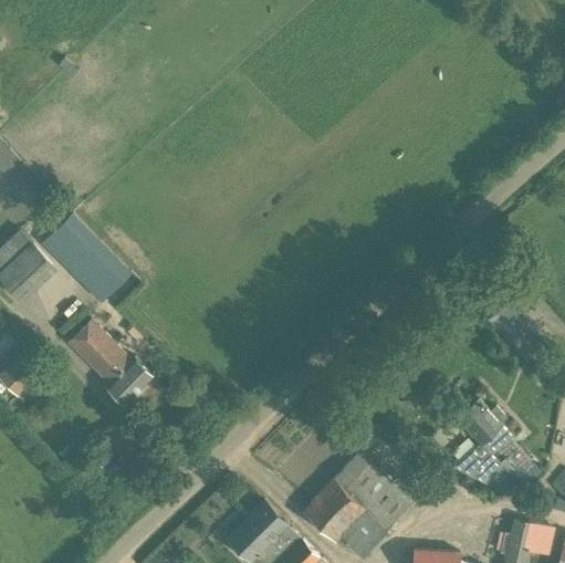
[(103,299),(129,272),(72,215),(44,241),(103,299)]
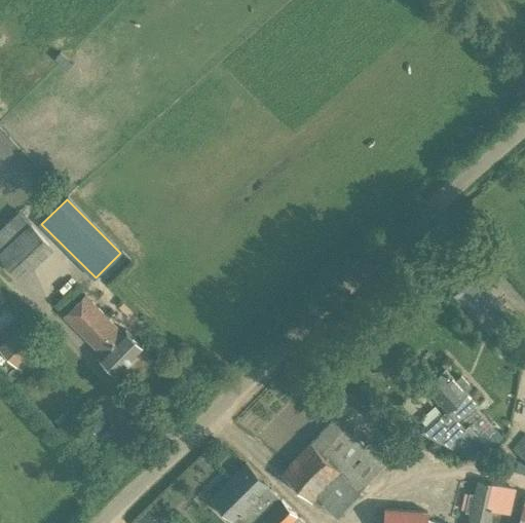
[(28,226),(16,214),(0,229),(0,261),(20,283),(52,251),(29,225),(28,226)]
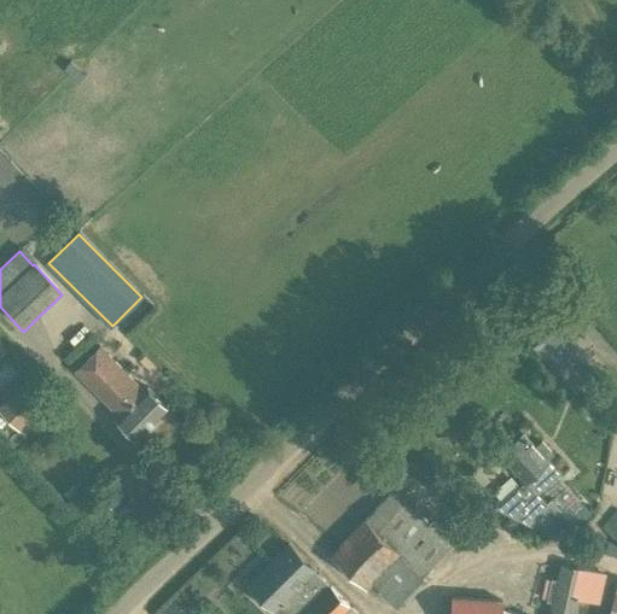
[(144,393),(99,349),(74,373),(118,417),(115,421),(134,440),(167,409),(147,389),(144,393)]
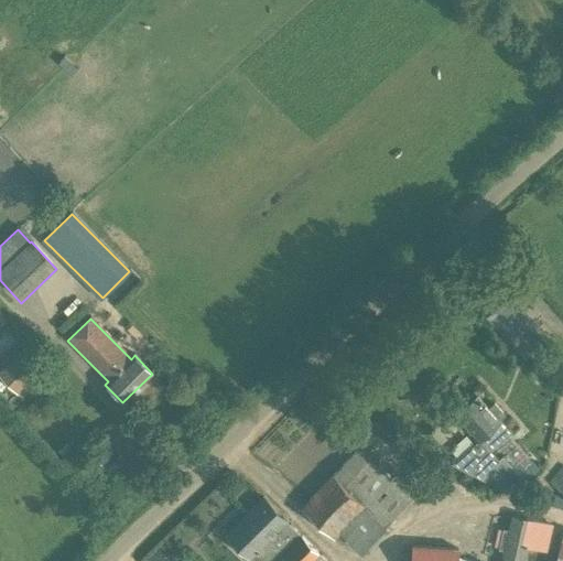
[(21,352),(17,347),(0,363),(0,365),(3,368),(0,370),(0,379),(17,396),(42,370),(21,351),(21,352)]
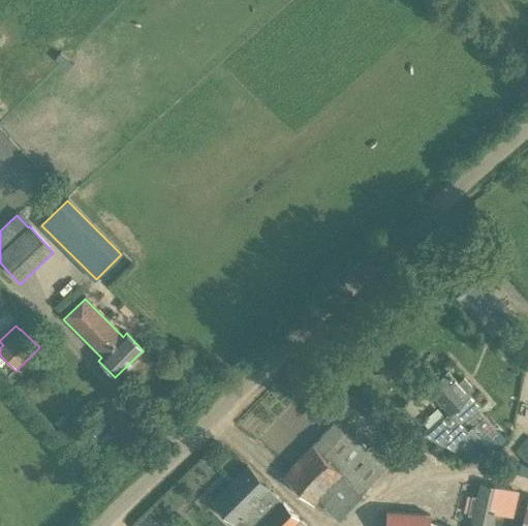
[(443,370),(425,387),(449,414),(425,437),(479,466),(492,454),(470,430),(467,433),(457,422),(475,405),(467,397),(468,396),(466,394),(471,390),(463,380),(458,384),(447,372),(445,373),(443,370)]
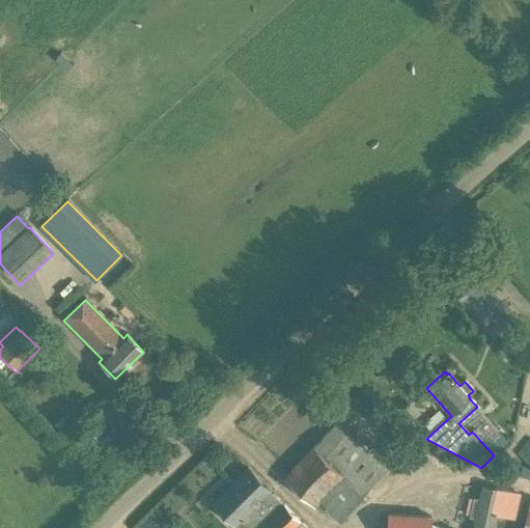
[(339,521),(385,472),(335,425),(284,479),(314,507),(319,503),(339,521)]
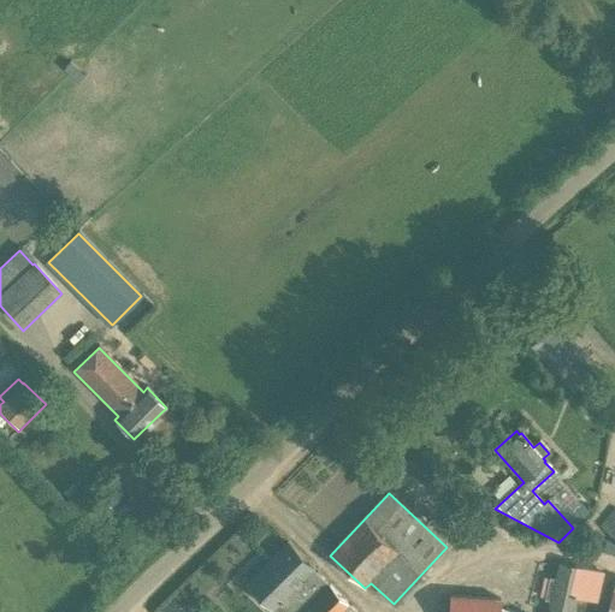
[(614,510),(598,528),(614,542),(614,510)]
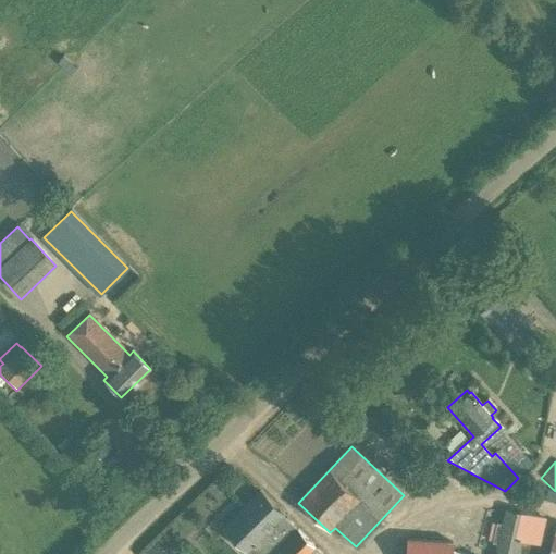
[(547,491),(544,502),(555,505),(555,494),(552,493),(552,492),(547,491)]
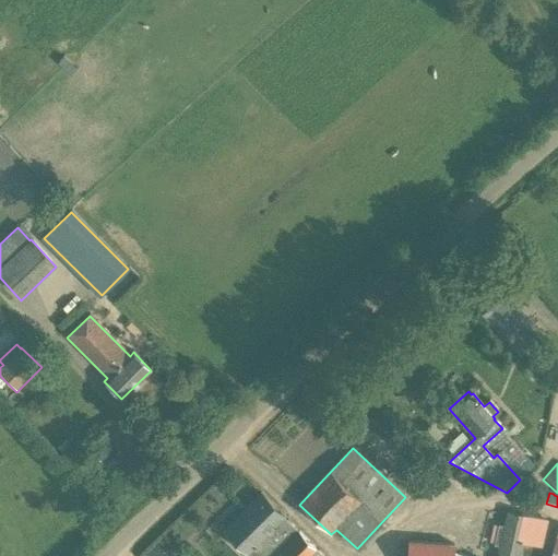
[(320,555),(298,533),(260,495),(239,516),(280,555),(320,555)]
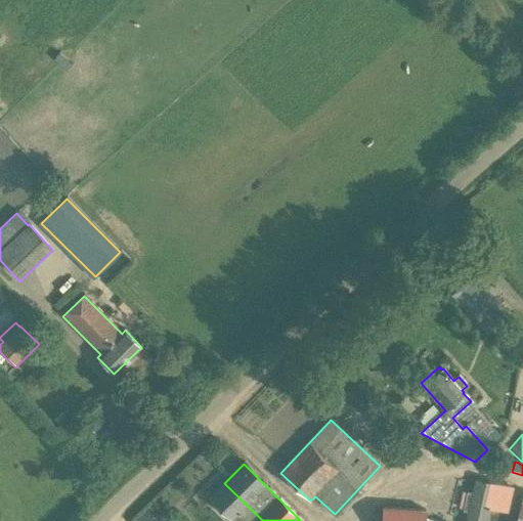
[(505,514),(510,489),(493,486),(493,485),(475,481),(471,496),(467,495),(463,512),(468,513),(466,520),(467,520),(486,520),(489,510),(505,514)]
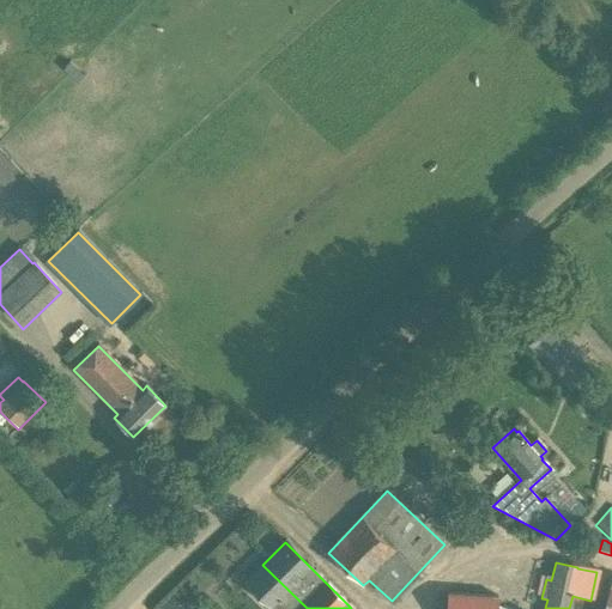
[(307,608),(262,565),(246,582),(272,608),(307,608)]
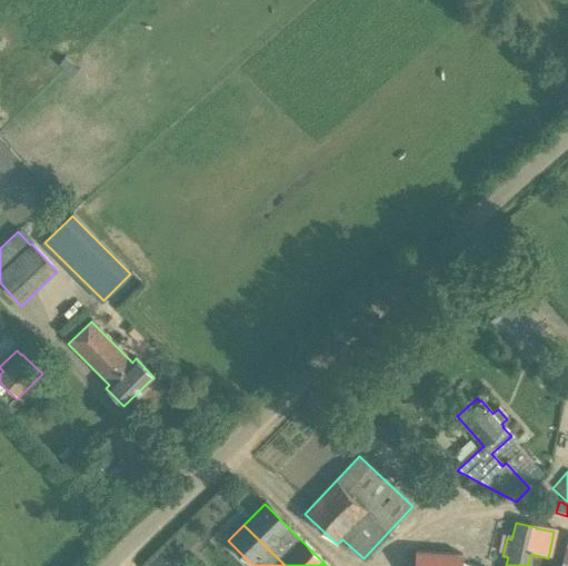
[(467,565),(460,563),(461,556),(415,553),(414,565),(467,565)]
